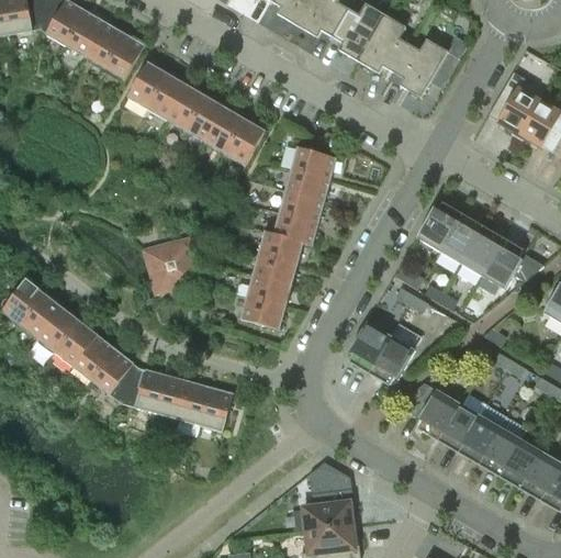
[(0,35),(9,34),(3,0),(0,0),(0,35)]
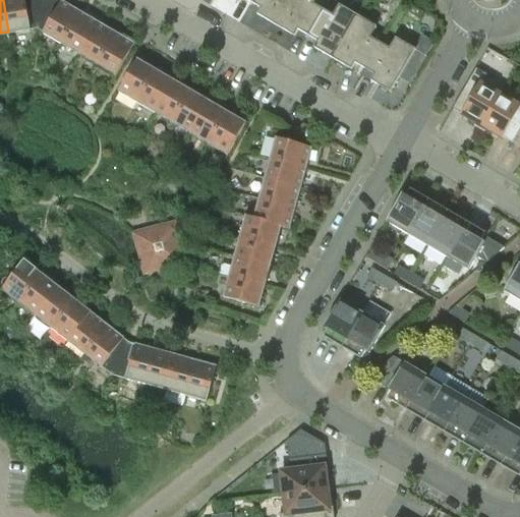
[(3,0),(8,32),(30,27),(30,26),(24,0),(3,0)]
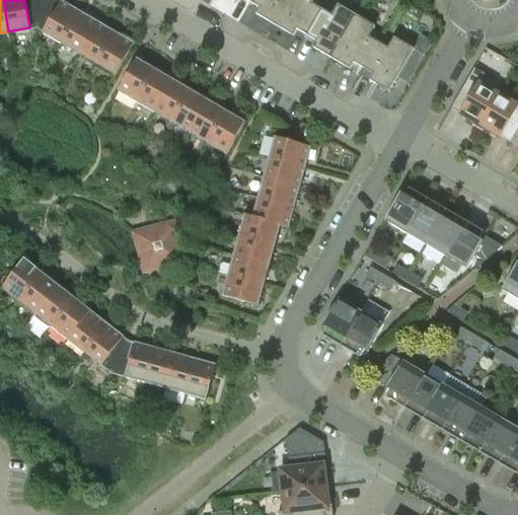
[(24,0),(29,26),(35,25),(42,29),(59,0),(24,0)]
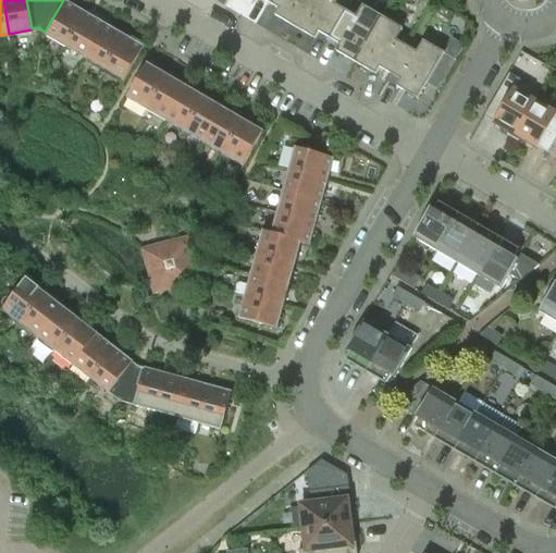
[(63,0),(45,32),(45,33),(64,44),(85,10),(68,0),(63,0)]
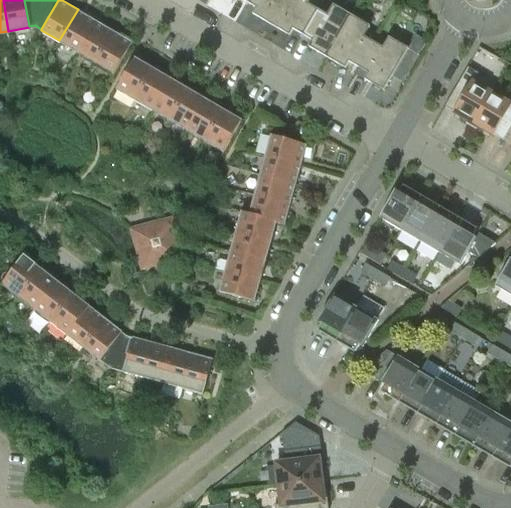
[(252,11),(270,22),(283,0),(248,0),(255,5),(252,11)]
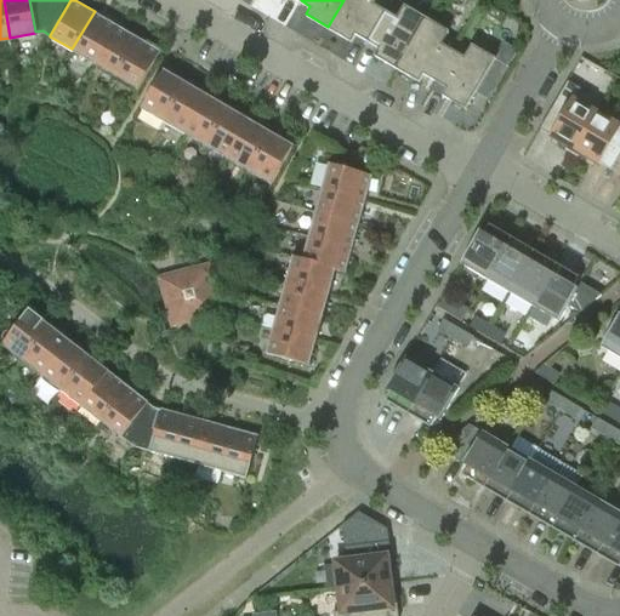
[(343,0),(328,27),(329,27),(330,26),(351,39),(354,32),(367,39),(384,7),(373,1),(373,0),(343,0)]
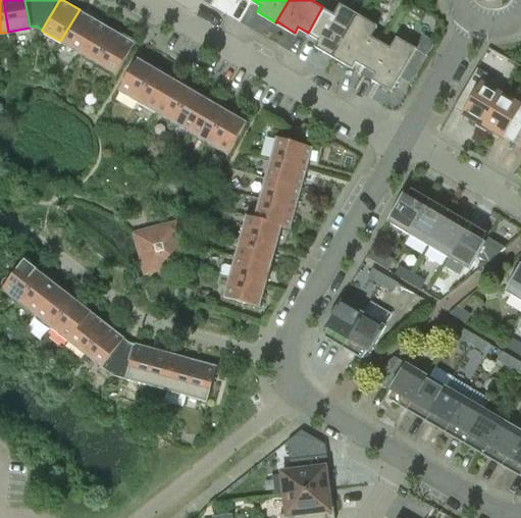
[(314,45),(332,55),(357,12),(339,2),(332,12),(322,6),(308,33),(317,39),(314,45)]
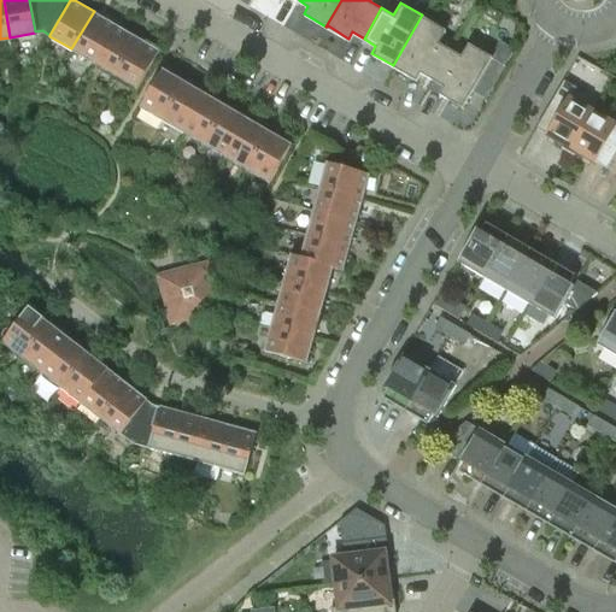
[(94,11),(71,48),(93,62),(115,23),(94,11)]
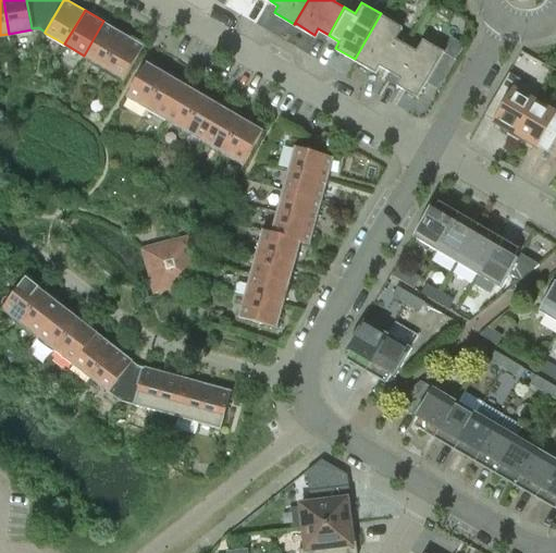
[(402,25),(381,13),(355,59),(356,60),(357,59),(375,70),(379,64),(390,71),(405,42),(395,37),(402,25)]
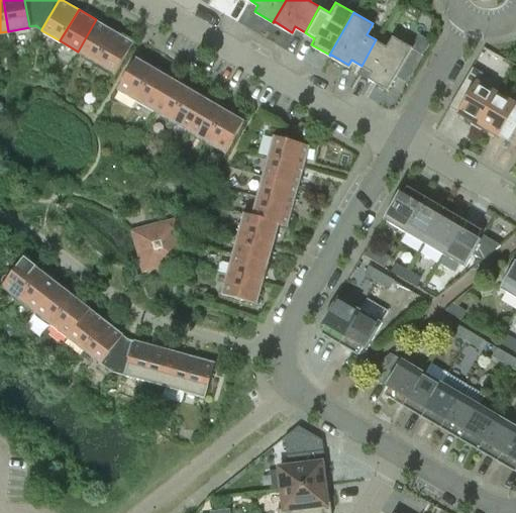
[(96,19),(78,52),(96,62),(114,29),(96,19)]
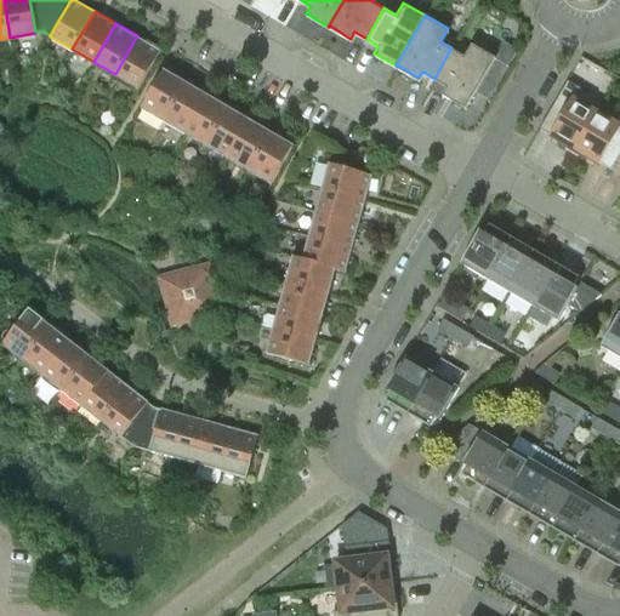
[(137,35),(115,74),(137,87),(159,49),(137,35)]
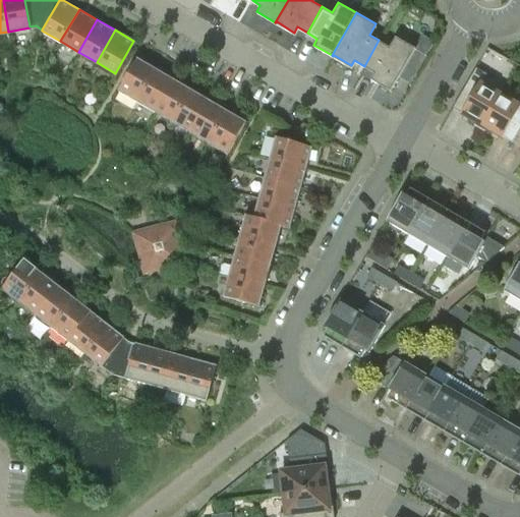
[(389,46),(379,40),(364,66),(373,71),(369,77),(390,90),(398,74),(414,47),(395,35),(389,46)]
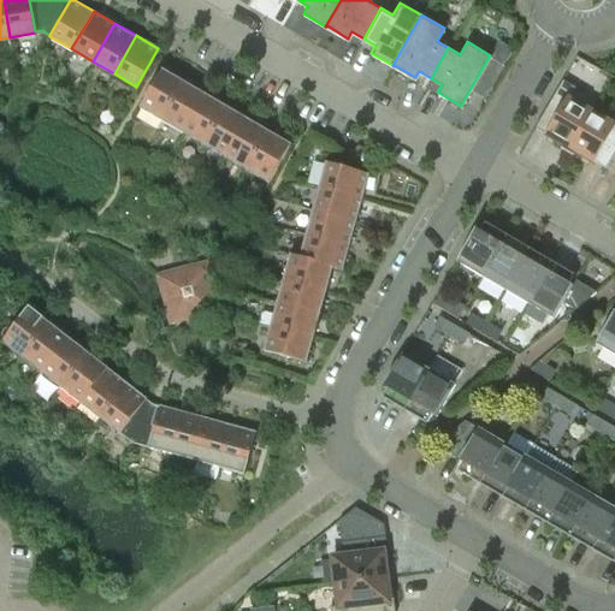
[(484,95),(503,63),(490,55),(471,88),(484,95)]
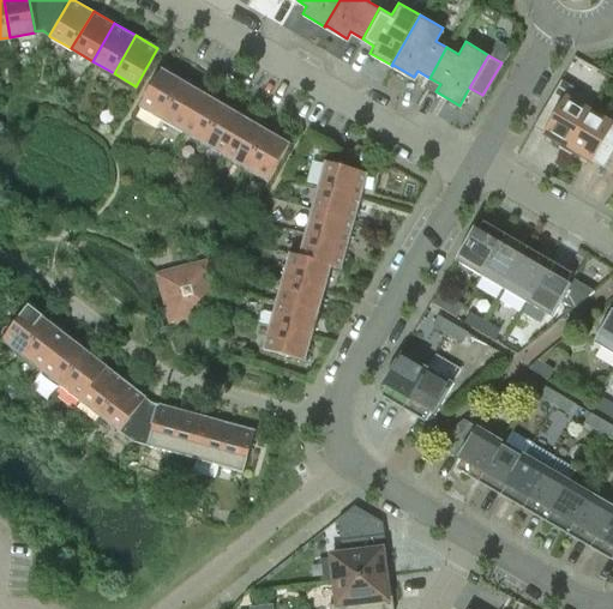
[(160,118),(182,79),(161,66),(138,104),(160,118)]
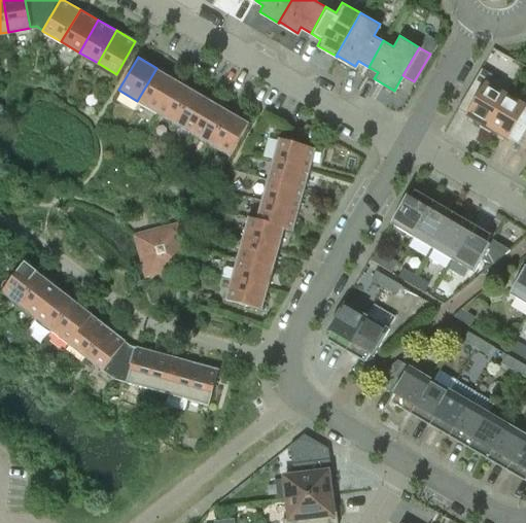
[(472,121),(485,128),(505,93),(487,81),(492,72),(481,66),(457,106),(467,112),(466,113),(475,118),(472,121)]
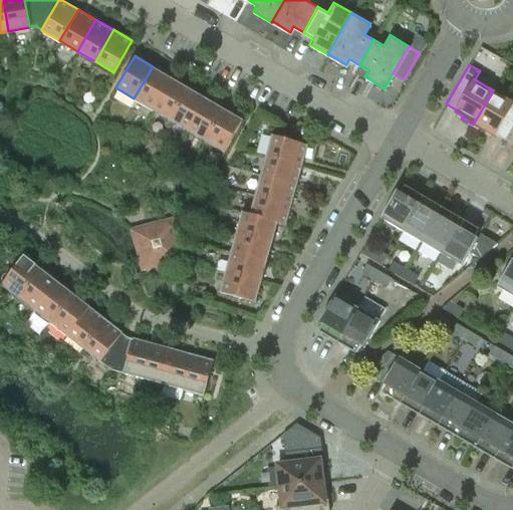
[(171,76),(153,66),(134,98),(152,108),(171,76)]
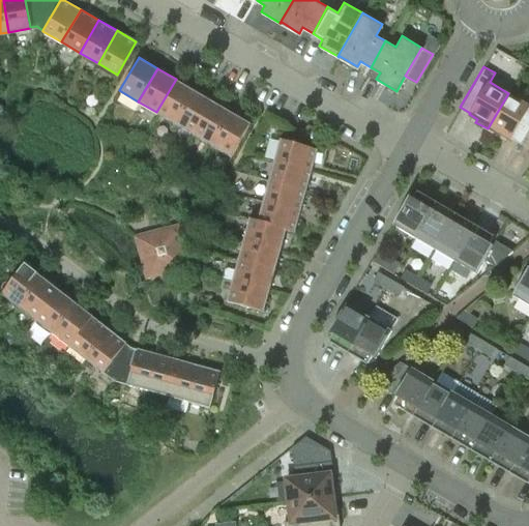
[(194,89),(176,79),(156,112),(175,122),(194,89)]
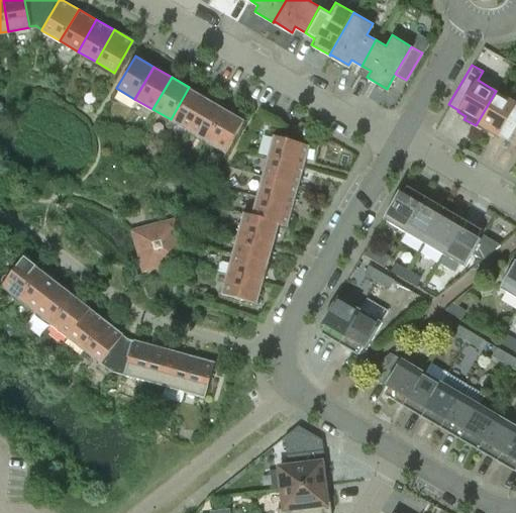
[(207,98),(189,87),(171,119),(188,130),(207,98)]
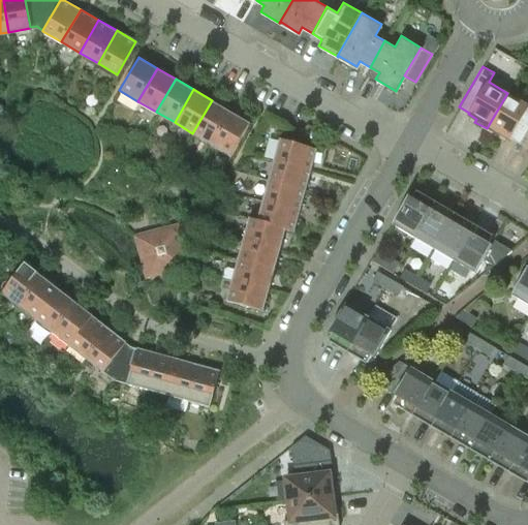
[(527,99),(526,103),(507,93),(487,128),(498,135),(500,132),(508,136),(508,135),(519,142),(527,125),(527,99)]
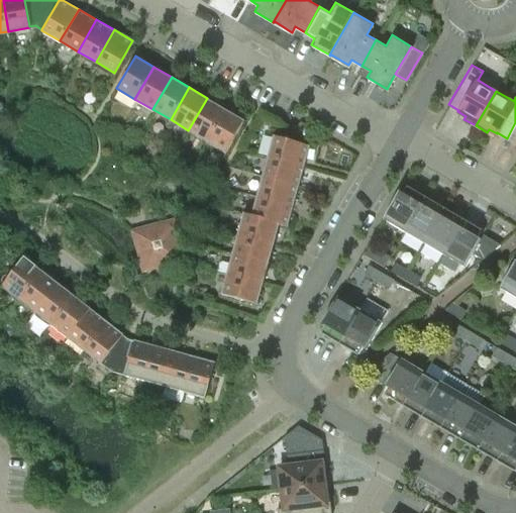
[(225,108),(207,98),(188,130),(206,140),(225,108)]
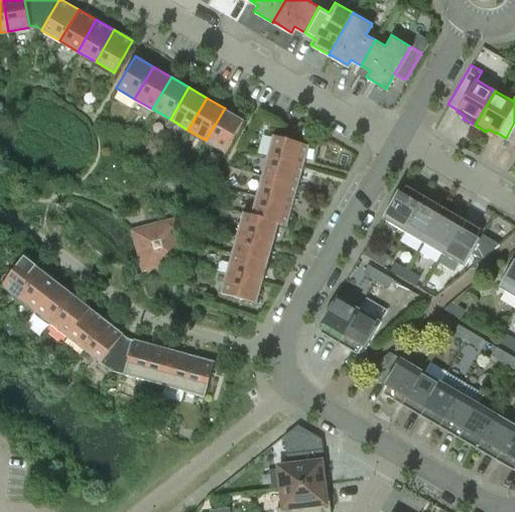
[(243,119),(225,108),(206,140),(224,151),(243,119)]
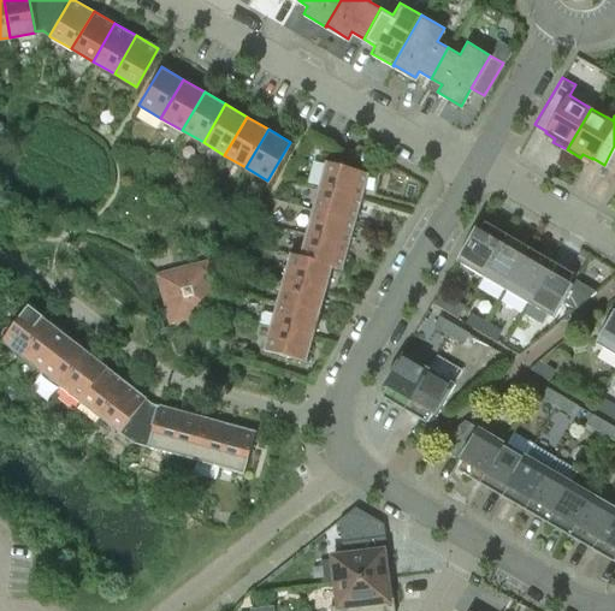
[(614,146),(604,165),(614,171),(614,146)]
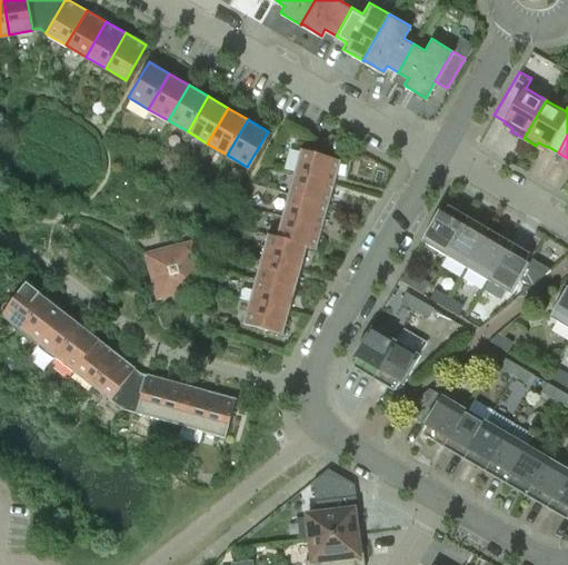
[(300,147),(294,170),(334,181),(340,158),(300,147)]
